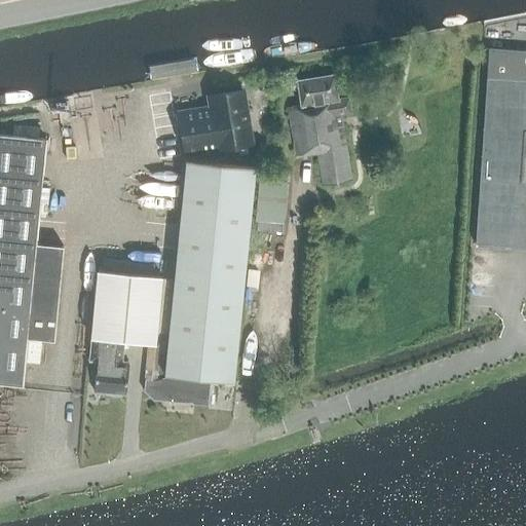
[(518,69),(525,69),(525,50),(488,48),(475,245),(525,248),(525,242),(525,80),(517,80),(518,69)]
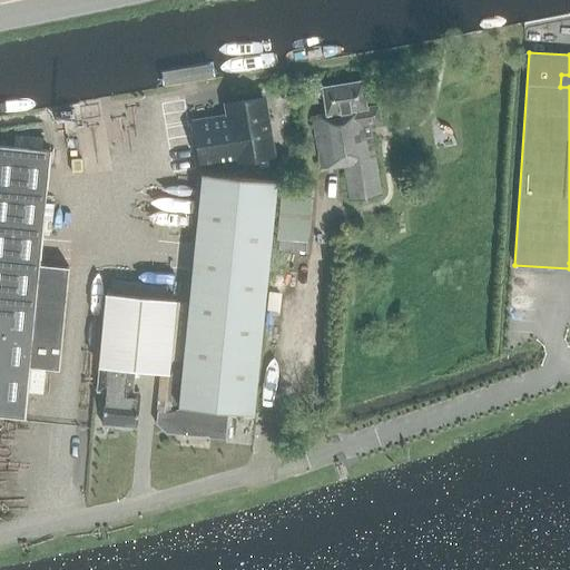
[(325,116),(312,118),(321,170),(344,166),(350,202),(381,196),(369,126),(380,124),(377,107),(366,109),(361,82),(321,89),(325,116)]
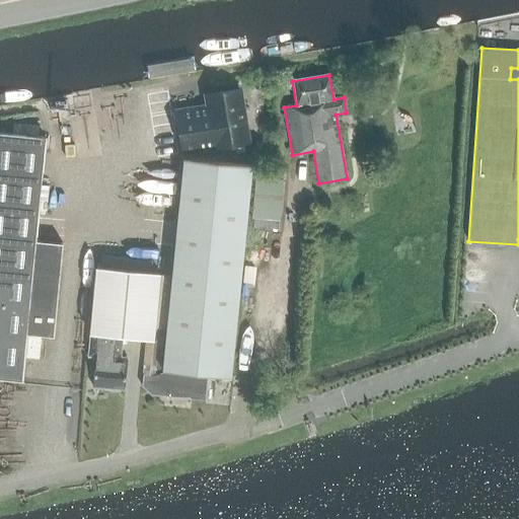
[(198,112),(174,116),(182,155),(246,143),(235,86),(204,92),(208,116),(199,117),(198,112)]
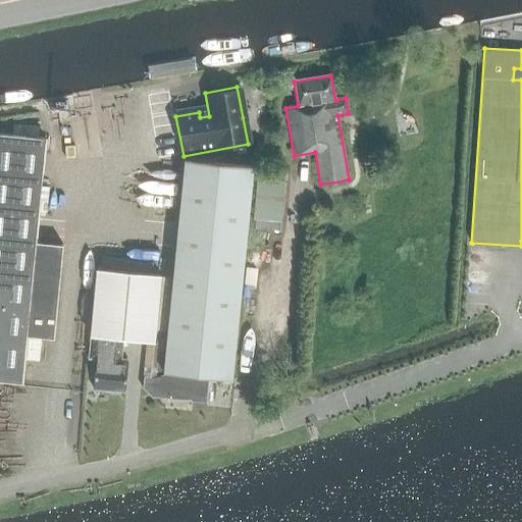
[(0,380),(20,382),(24,335),(50,338),(59,248),(34,245),(38,203),(45,203),(47,190),(39,189),(44,139),(0,134),(0,380)]
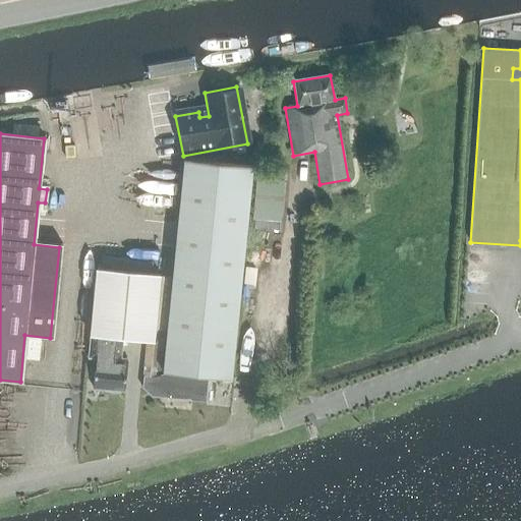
[(251,167),(182,161),(162,374),(154,373),(157,343),(152,342),(159,276),(95,270),(88,336),(89,336),(87,358),(95,359),(92,389),(123,392),(125,361),(115,360),(117,339),(146,342),(141,388),(152,396),(205,401),(207,379),(230,381),(251,167)]
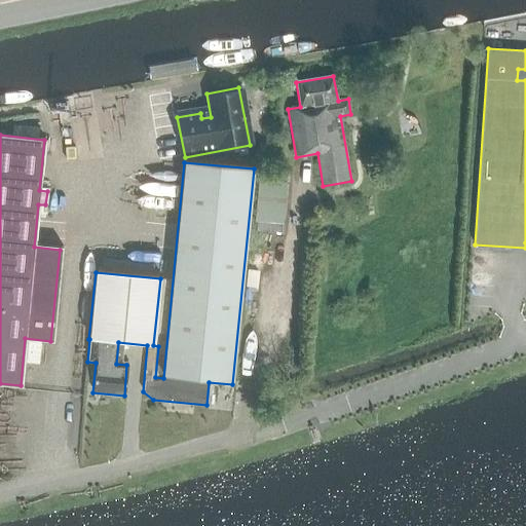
[(259,179),(258,179),(255,221),(256,221),(256,230),(280,232),(282,222),(283,222),(286,181),(285,181),(285,172),(260,170),(259,179)]
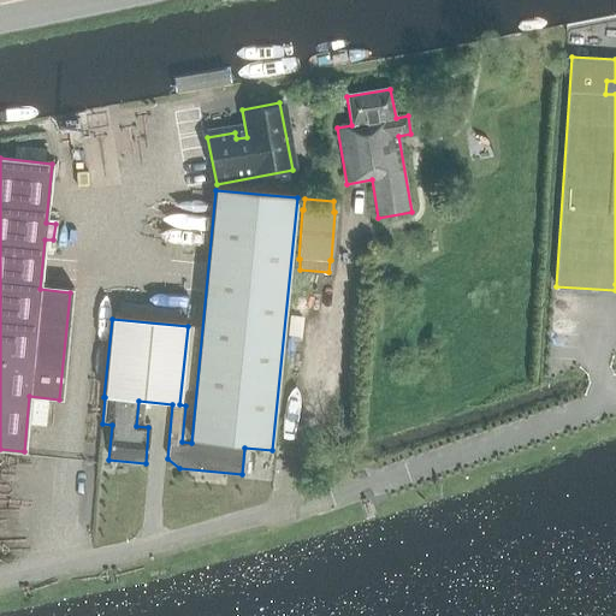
[(155,304),(154,321),(171,323),(173,307),(155,304)]
